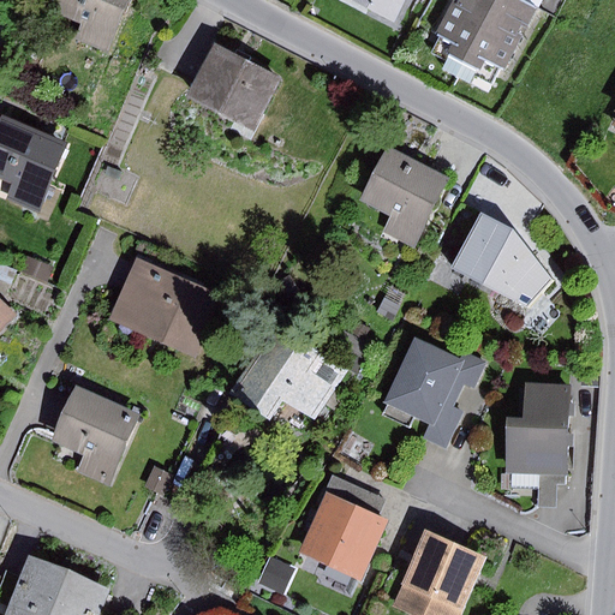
[(129,0),(52,0),(49,10),(82,22),(75,40),(108,53),(129,0)]
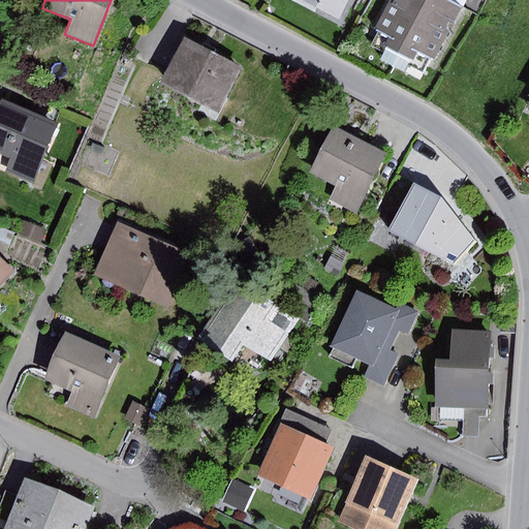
[(305,0),(339,18),(347,0),(305,0)]
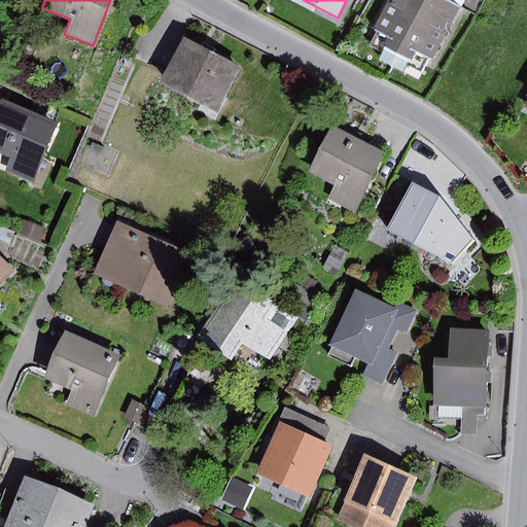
[(388,0),(374,28),(391,37),(385,50),(410,63),(416,50),(432,60),(460,8),(444,0),(388,0)]
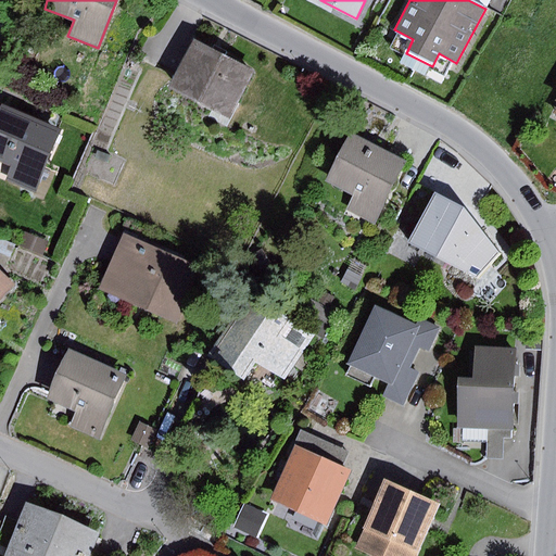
[(468,0),(485,9),(490,0),(468,0)]
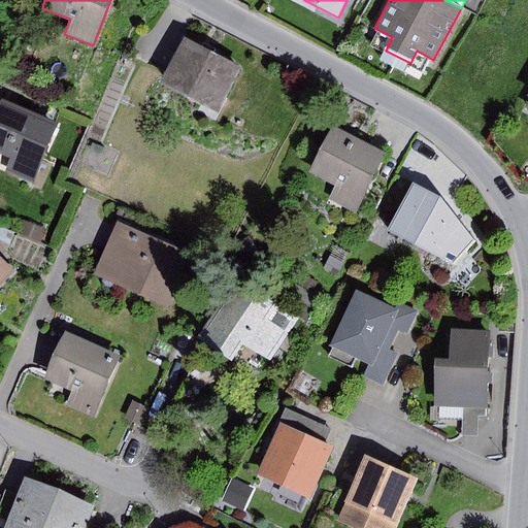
[(243,68),(186,37),(161,83),(219,113),(243,68)]
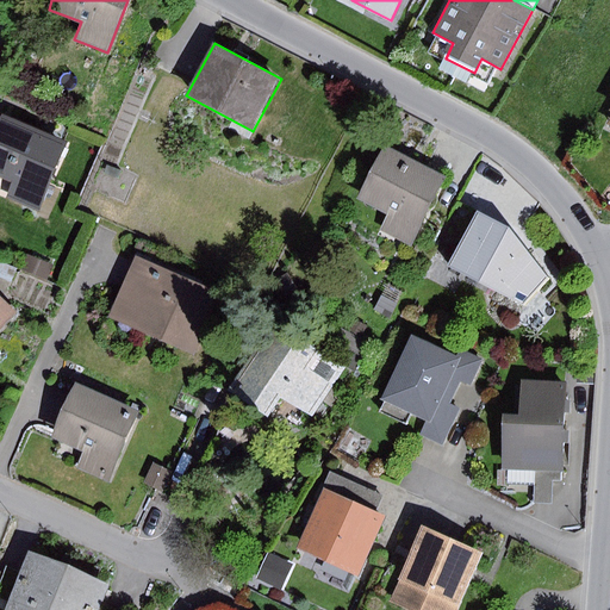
[(64,143),(4,118),(0,128),(0,176),(13,182),(7,199),(37,211),(64,143)]
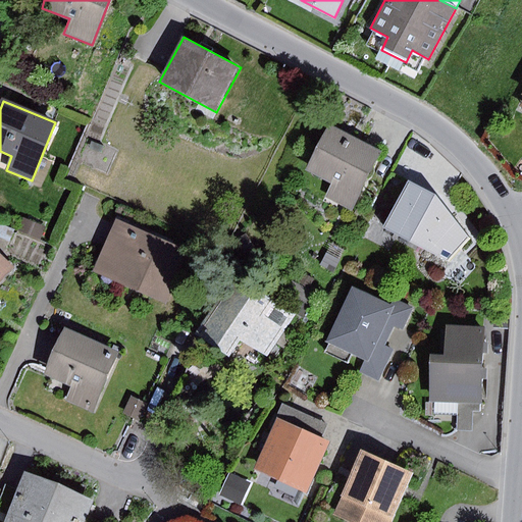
[(382,151),(327,124),(305,170),(332,184),(325,198),(353,211),(382,151)]
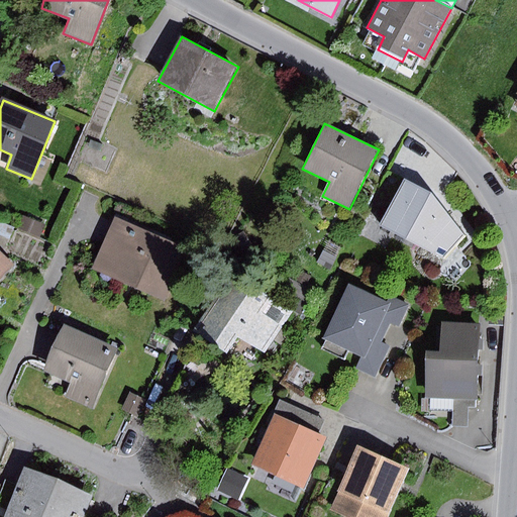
[(404,179),(380,226),(443,261),(466,235),(431,194),(404,179)]
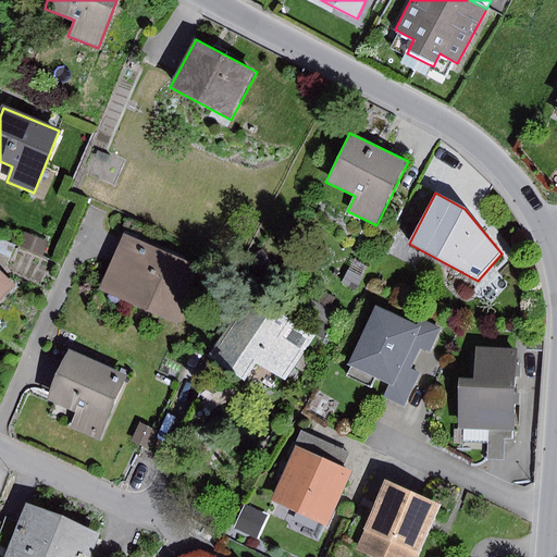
[(205,263),(125,231),(100,291),(180,323),(205,263)]
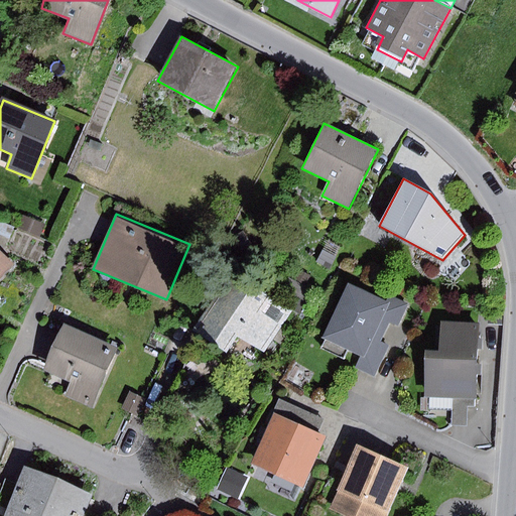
[(47,225),(23,215),(18,228),(41,238),(47,225)]
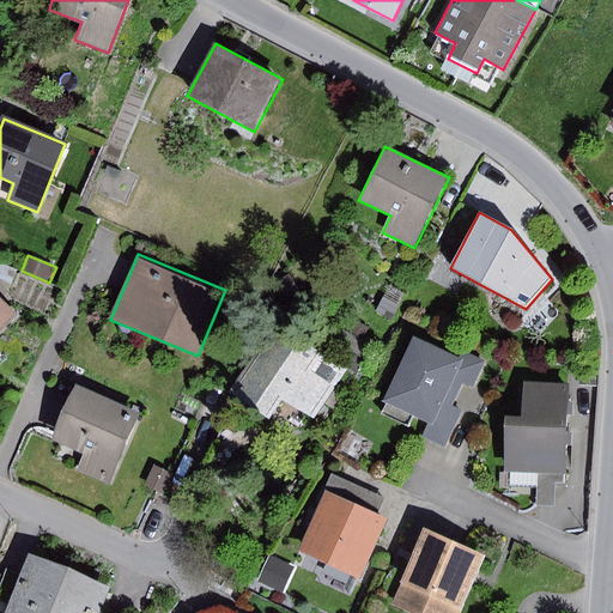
[(0,333),(18,316),(0,297),(0,333)]
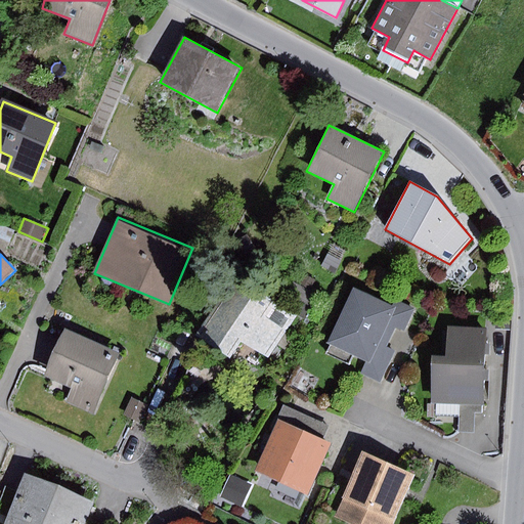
[(314,282),(285,265),(278,276),(308,293),(314,282)]
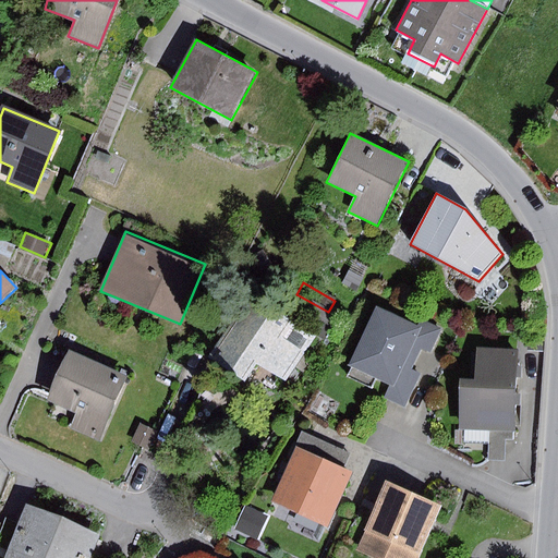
[(316,336),(253,293),(209,358),(245,381),(258,364),(284,381),(316,336)]
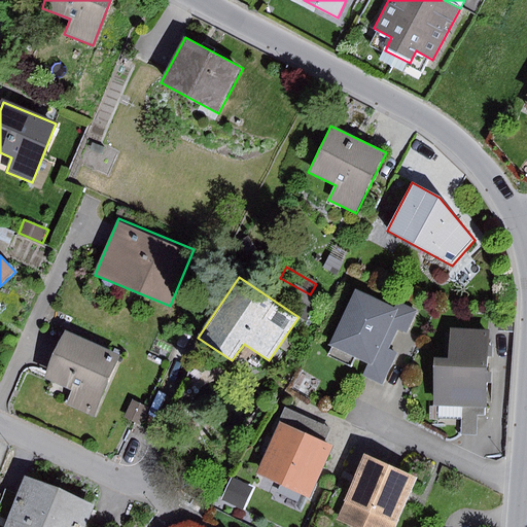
[(396,308),(354,288),(327,347),(367,364),(362,377),(382,386),(397,353),(388,349),(397,328),(407,332),(417,312),(398,304),(396,308)]
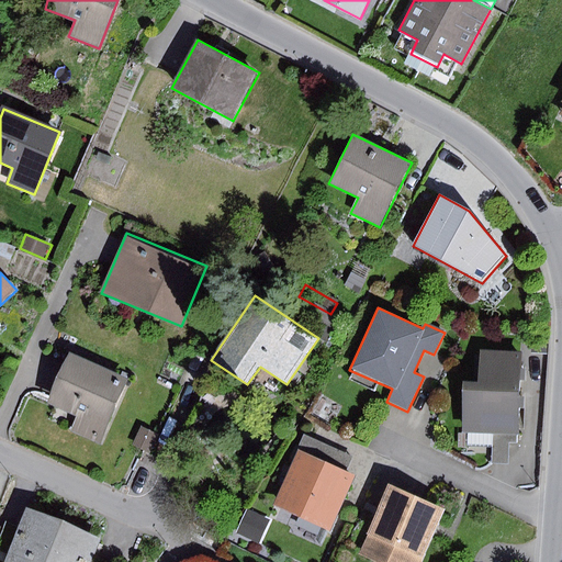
[(478,382),(463,382),(461,433),(493,434),(518,434),(521,352),(479,350),(478,382)]
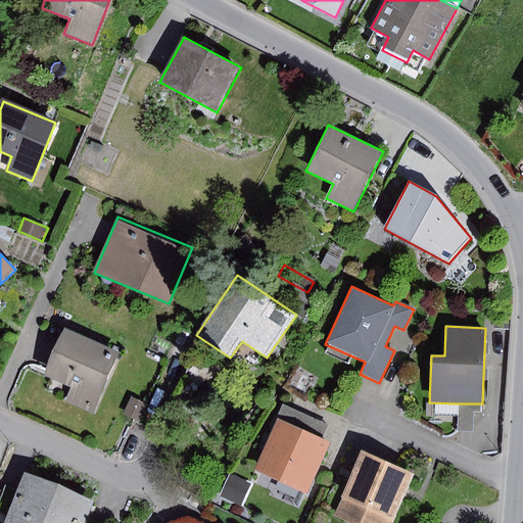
[(121,351),(64,329),(46,375),(74,386),(66,402),(96,414),(121,351)]
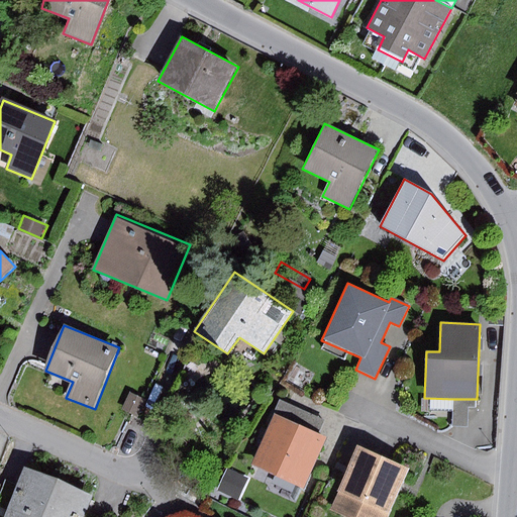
[(130,393),(122,410),(137,417),(145,401),(130,393)]
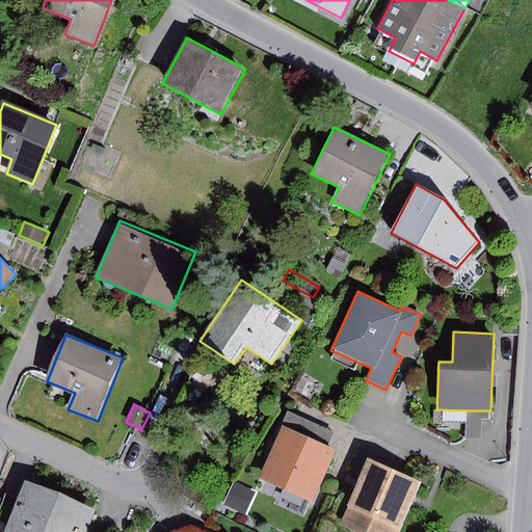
[(490,410),(467,410),(466,440),(481,440),(482,421),(490,421),(490,410)]
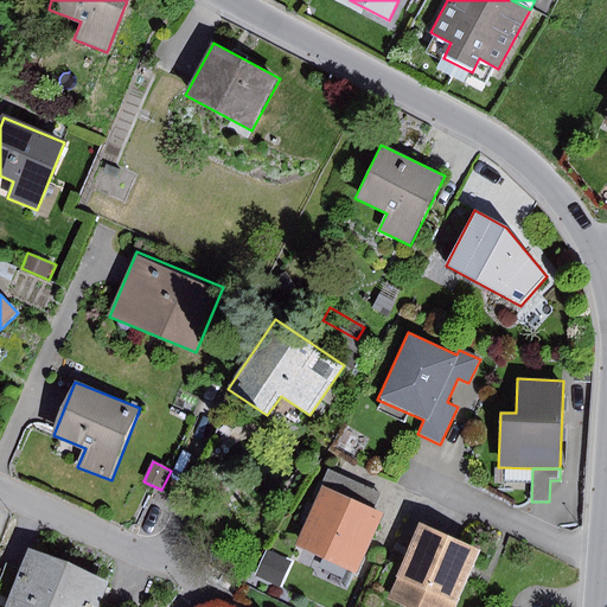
[(330,471),(321,487),(372,510),(381,494),(330,471)]
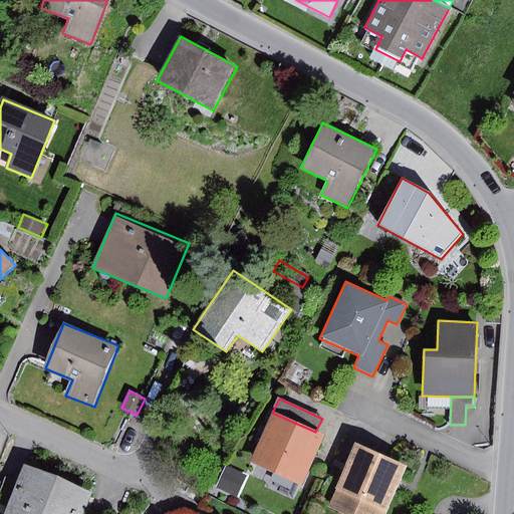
[(315,432),(272,413),(250,464),(301,487),(324,436),(315,432)]
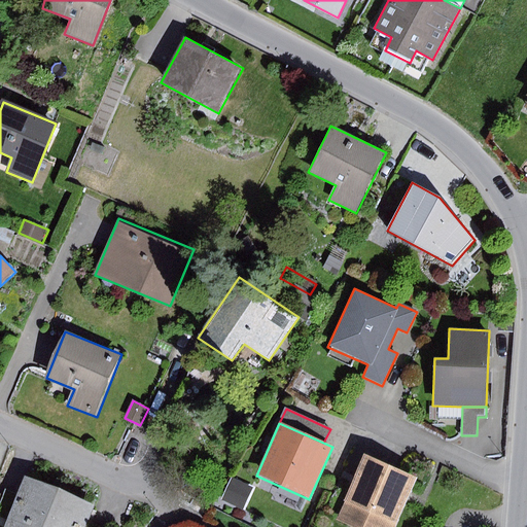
[(393,526),(415,479),(364,456),(337,521),(351,526),(393,526)]
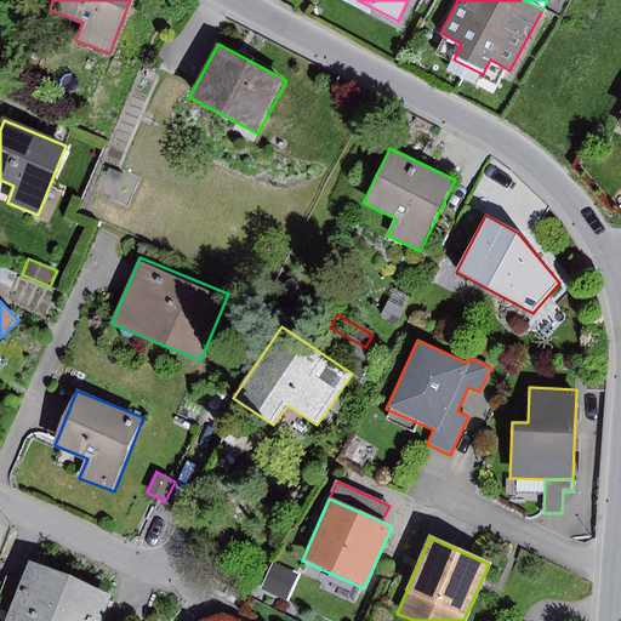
[(273,562),(260,590),(286,602),(300,574),(273,562)]
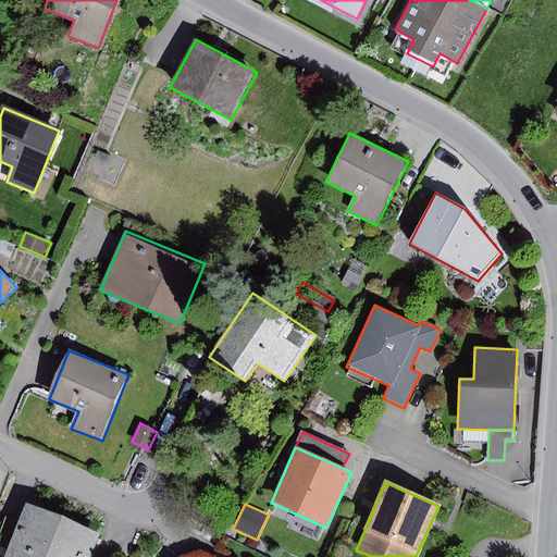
[(48,556),(64,520),(27,505),(5,556),(48,556)]
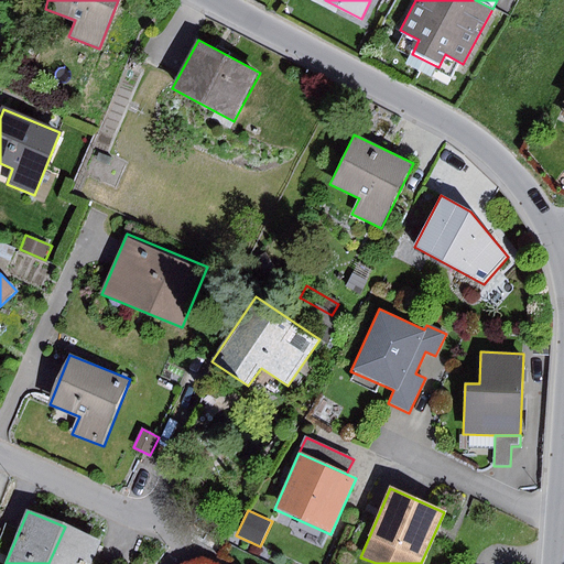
[(17,528),(4,523),(0,537),(0,552),(7,555),(17,528)]
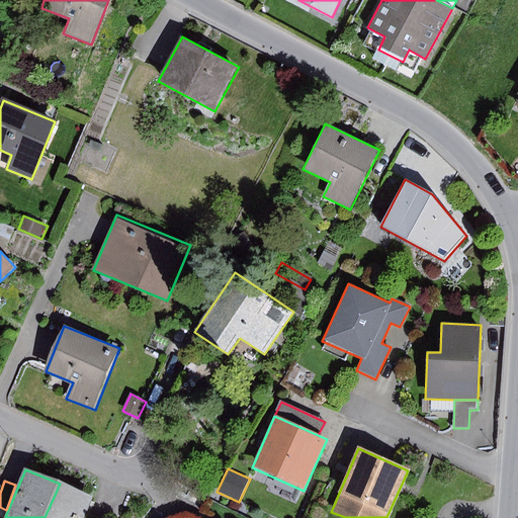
[(84,517),(93,497),(60,484),(45,517),(84,517)]
